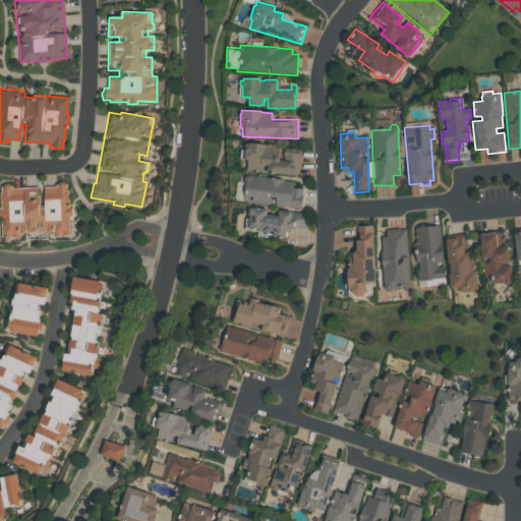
[(245,143),(275,146),(274,154),(277,155),(279,157),(279,160),(278,162),(282,162),(284,148),(299,149),(297,175),(246,171),(247,160),(243,160),(245,143)]
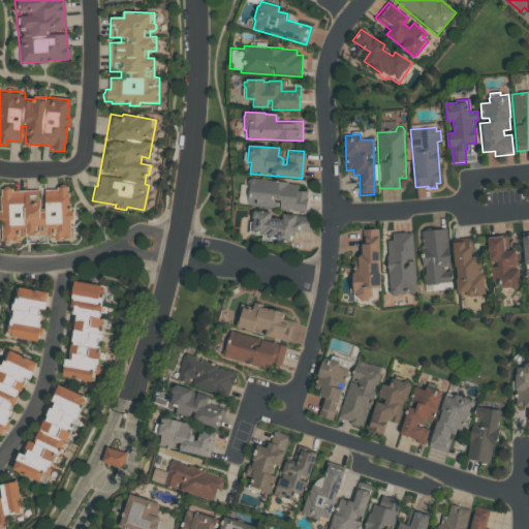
[(248,179),(287,182),(287,184),(297,185),(296,190),(308,191),(306,211),(296,210),(296,209),(282,208),(282,209),(270,208),(270,207),(246,205),(248,179)]
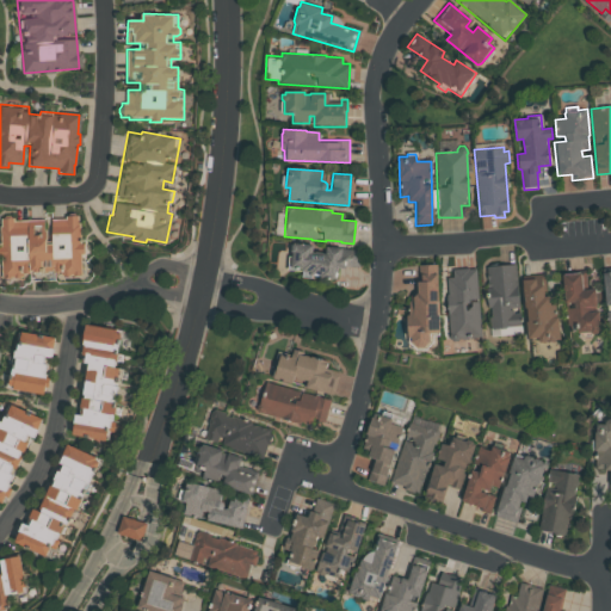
[(0,279),(24,278),(24,275),(30,275),(30,272),(45,272),(45,270),(53,270),(53,272),(62,271),(62,275),(80,273),(80,253),(82,253),(82,244),(79,244),(78,216),(65,216),(66,218),(14,221),(14,217),(0,217),(0,279)]
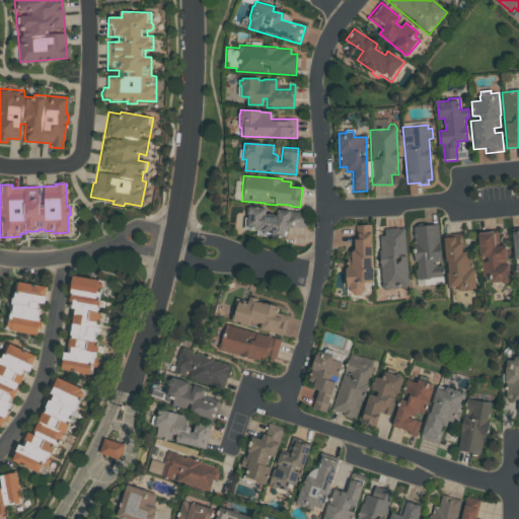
[(247,207),(265,208),(265,214),(276,214),(276,209),(290,210),(290,212),(306,213),(305,229),(286,227),(285,238),(272,237),(272,234),(264,234),(264,237),(255,236),(256,230),(243,229),(244,218),(246,219),(247,207)]
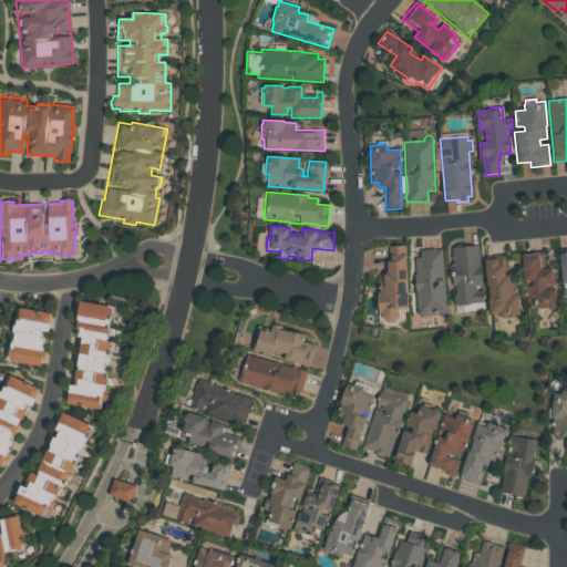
[(451,247),(477,245),(483,302),(456,305),(454,286),(452,286),(451,276),(453,276),(451,247)]
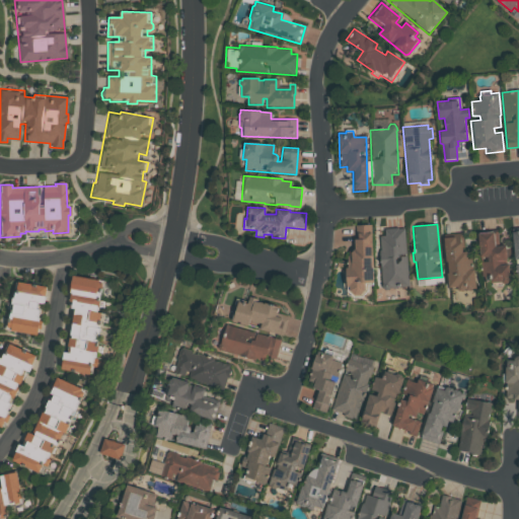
[(355,225),(369,225),(370,282),(366,282),(366,289),(362,295),(354,297),(348,290),(347,287),(345,286),(346,270),(348,270),(349,250),(354,245),(354,238),(355,238),(355,225)]
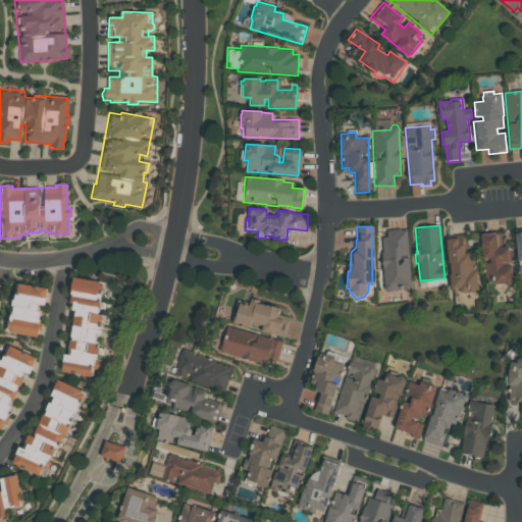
[(386,230),(405,229),(408,288),(393,289),(389,291),(386,292),(384,289),(381,237),(387,237),(386,230)]
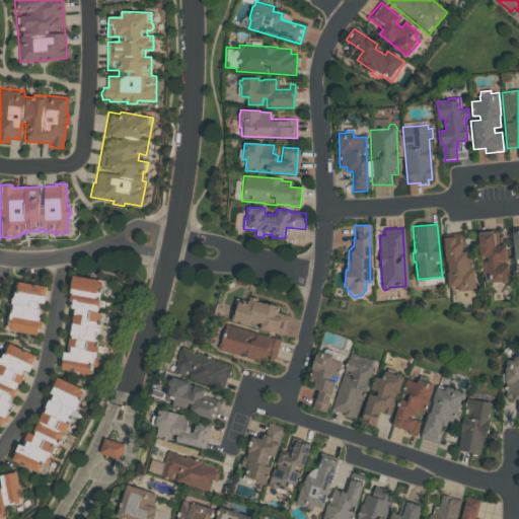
[(475,231),(499,229),(500,245),(506,244),(509,281),(507,284),(503,284),(502,282),(491,283),(491,276),(482,277),(479,262),(486,262),(486,257),(478,258),(475,231)]
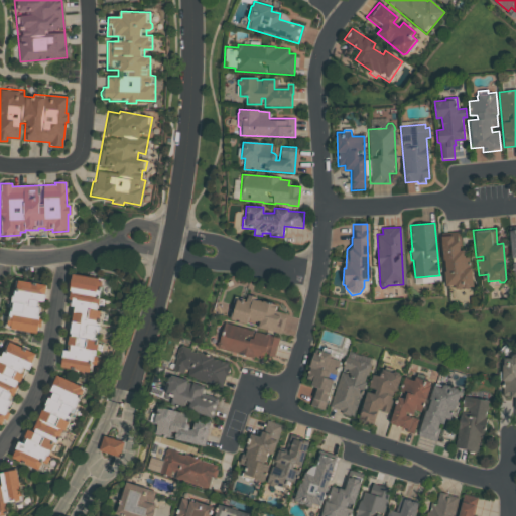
[(440,233),(461,231),(462,249),(470,249),(473,286),(469,286),(468,288),(457,289),(455,287),(444,288),(440,233)]
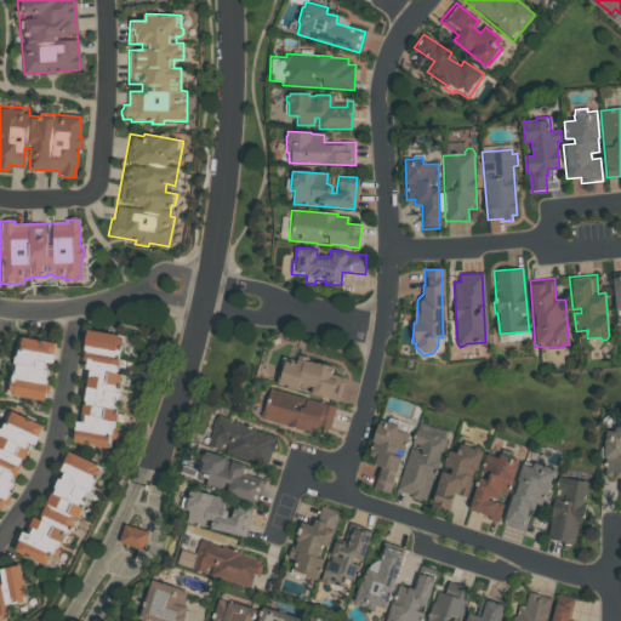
[(86,329),(80,369),(89,370),(81,420),(74,419),(69,444),(110,451),(123,376),(115,375),(121,335),(86,329)]
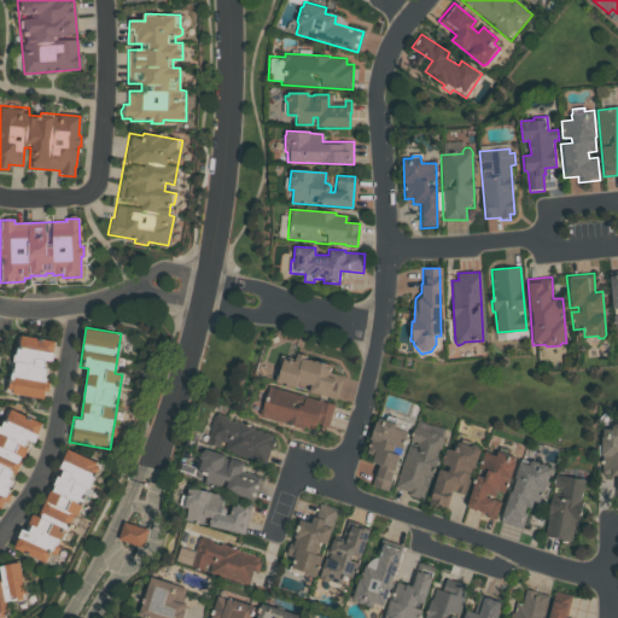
[(16,333),(6,394),(42,398),(48,361),(53,361),(57,339),(16,333)]
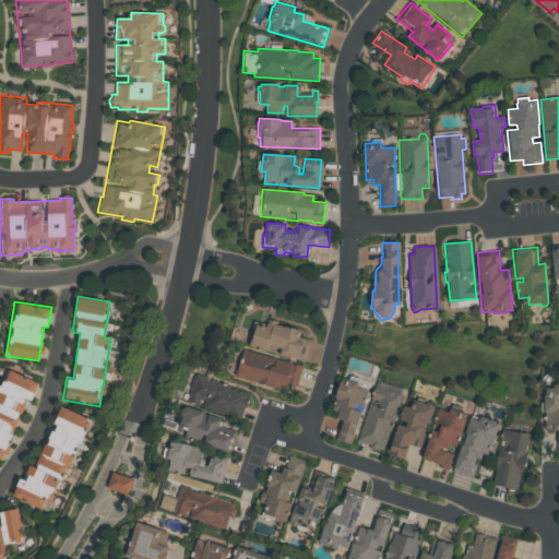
[(264,326),(266,320),(299,330),(297,336),(310,341),(309,344),(311,344),(307,358),(306,358),(305,361),(278,354),(280,353),(266,349),(266,351),(248,345),(254,323),(264,326)]
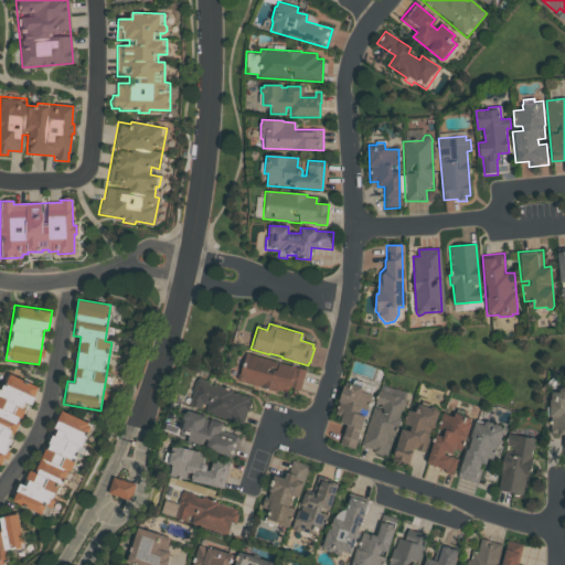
[(246,351),(307,370),(300,391),(290,388),(288,395),(237,381),(236,379),(235,376),(237,373),(240,373),(246,351)]
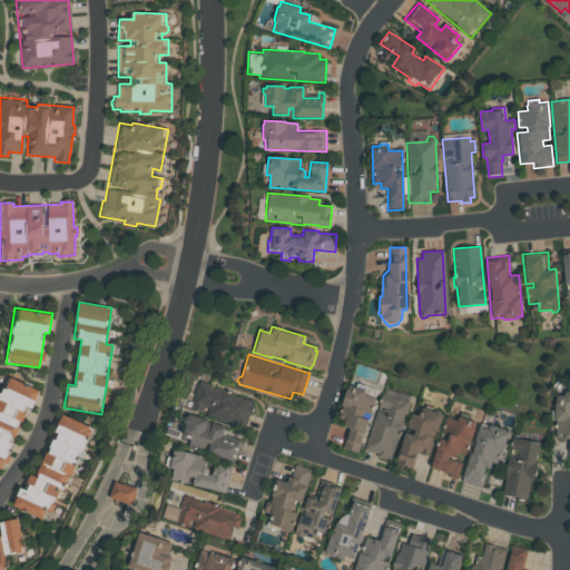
[(7,374),(0,387),(0,470),(2,471),(9,457),(6,454),(27,410),(30,411),(41,390),(7,374)]
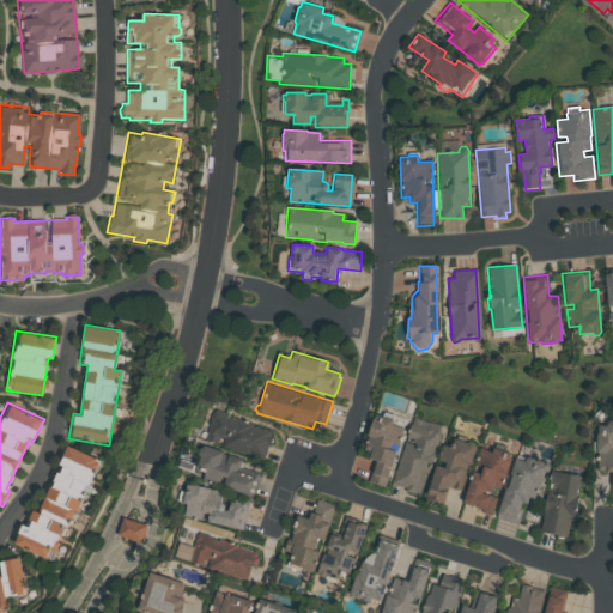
[(213,412),(277,432),(272,450),(267,449),(263,460),(220,447),(223,439),(218,438),(217,444),(204,441),(213,412)]
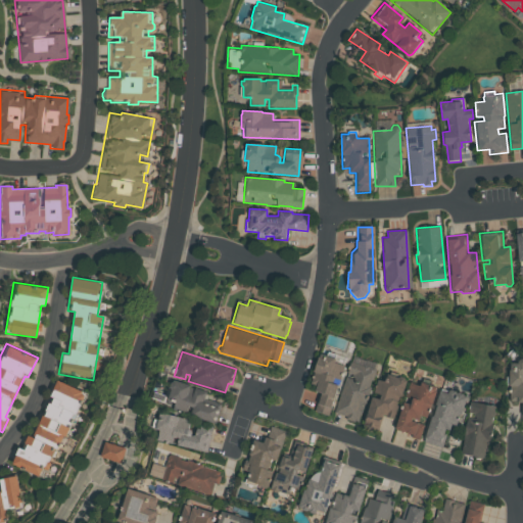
[(328,351),(335,353),(333,361),(344,364),(339,379),(332,377),(331,381),(338,383),(328,416),(314,411),(320,391),(314,390),(316,385),(310,383),(320,352),(327,354),(328,351)]
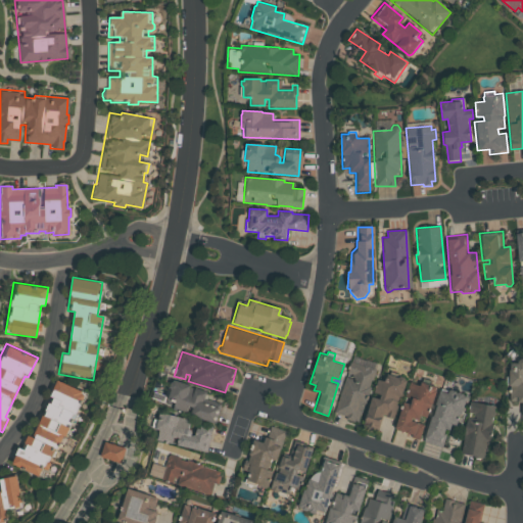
[(517,362),(519,360),(522,359),(522,424),(520,424),(521,401),(509,401),(509,366),(517,366),(517,362)]
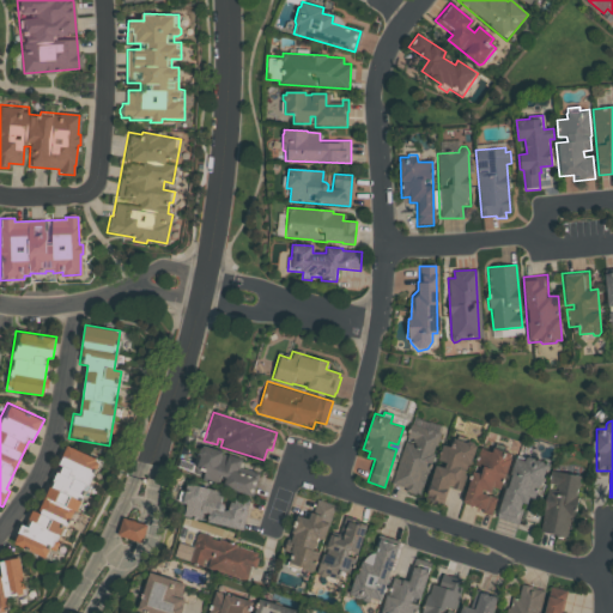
[(411,424),(439,434),(418,496),(402,491),(404,487),(392,484),(405,442),(413,444),(414,442),(411,441),(412,437),(407,436),(411,424)]
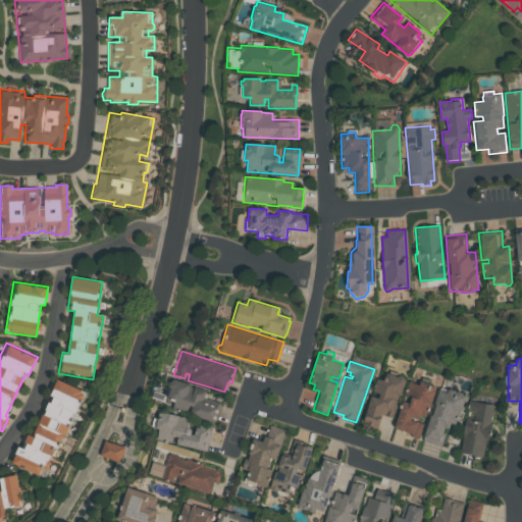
[(386,377),(387,373),(405,378),(400,395),(397,394),(395,401),(398,402),(393,417),(381,414),(374,432),(360,427),(370,397),(376,399),(378,394),(372,392),(376,378),(383,380),(384,377),(386,377)]
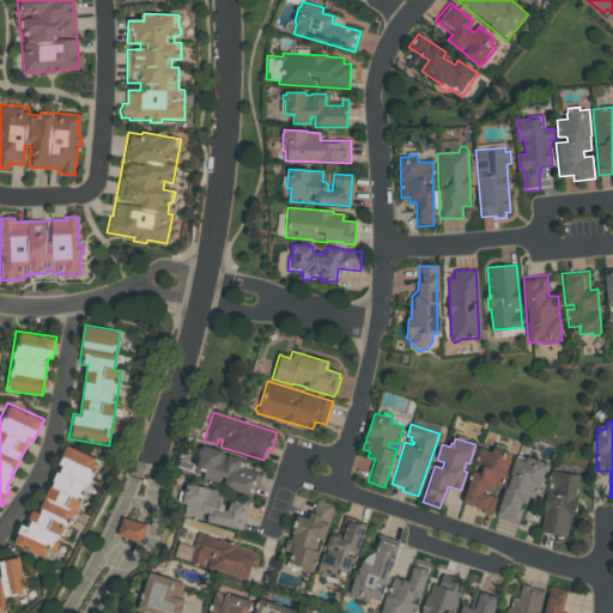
[(495,442),(505,445),(504,450),(513,453),(505,475),(503,474),(499,487),(491,484),(490,491),(483,489),(481,493),(497,498),(491,515),(483,513),(483,510),(462,503),(472,472),(479,474),(481,468),(474,466),(480,448),(491,451),(495,442)]
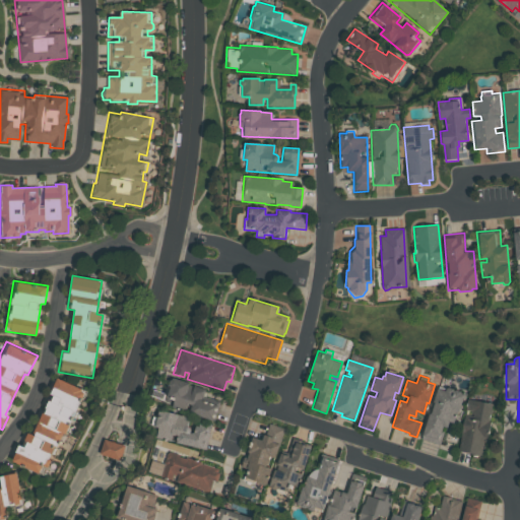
[(56,380),(33,436),(26,433),(20,447),(16,445),(9,462),(41,475),(44,467),(46,468),(50,459),(48,458),(54,445),(58,447),(73,411),(75,411),(83,394),(79,392),(80,390),(56,380)]
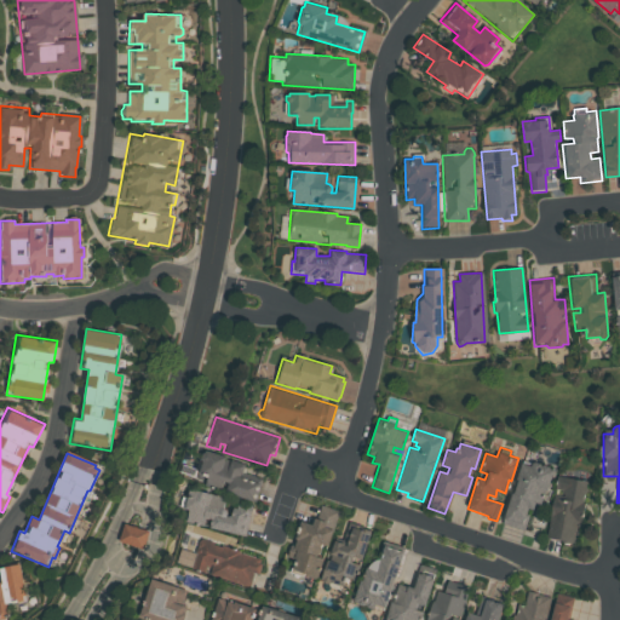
[(242,465),(206,453),(200,472),(208,476),(212,482),(211,487),(220,491),(223,482),(227,483),(224,492),(253,501),(260,478),(240,472),(242,465)]
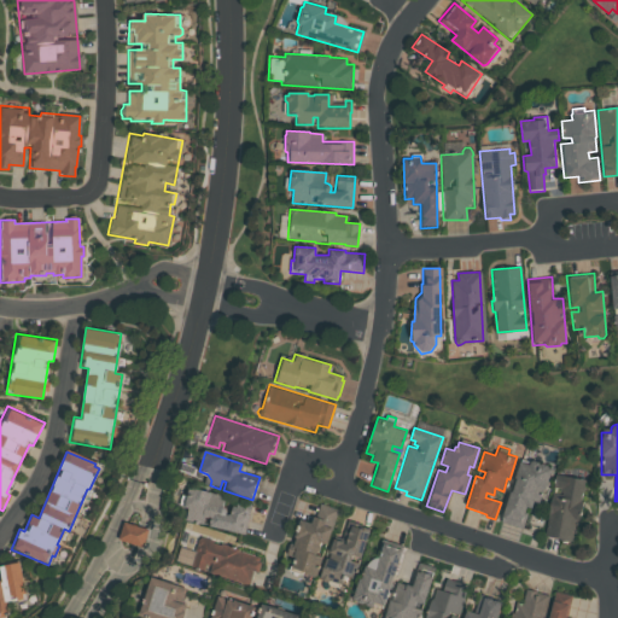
[(528,465),(530,459),(553,466),(546,491),(542,490),(540,502),(535,500),(532,508),(528,506),(520,529),(500,522),(519,462),(528,465)]
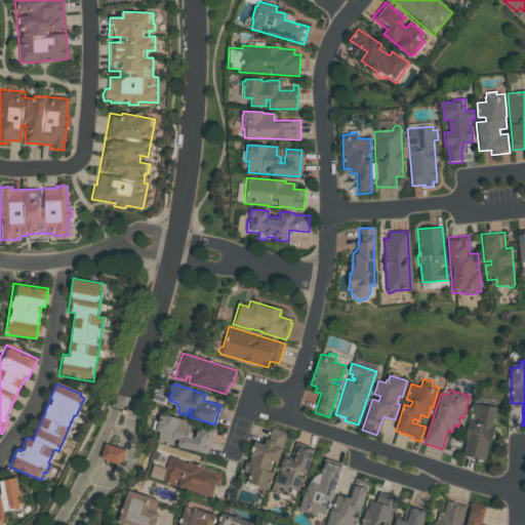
[(471,402),(496,406),(490,442),(487,441),(484,458),(461,455),(471,402)]
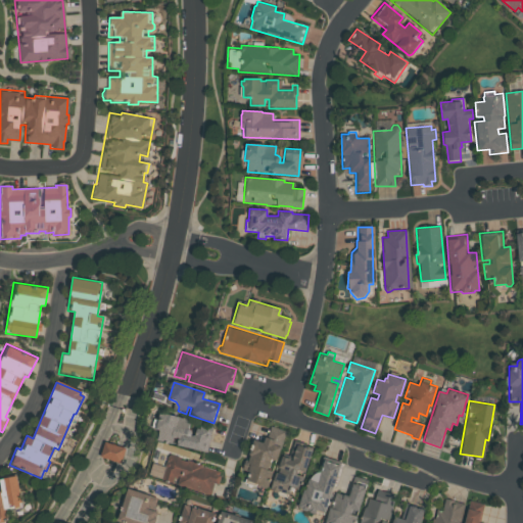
[(159,413),(188,420),(186,429),(189,429),(190,431),(191,433),(190,435),(194,436),(197,427),(210,430),(206,452),(175,444),(176,438),(172,438),(171,443),(156,439),(158,429),(150,427),(152,419),(157,420),(159,413)]
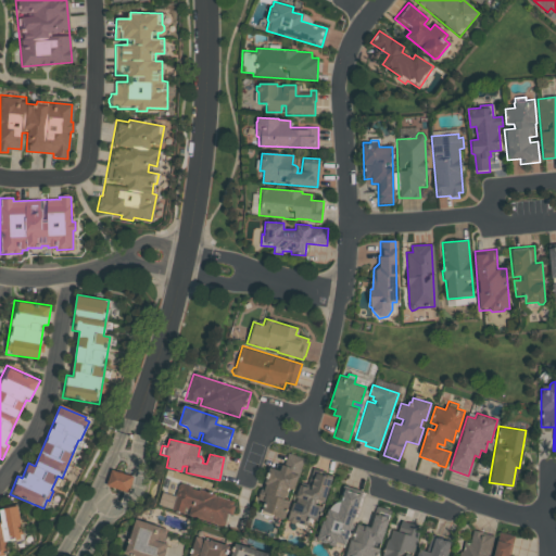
[(287,452),(303,457),(292,489),(289,488),(286,498),(289,501),(283,517),(262,509),(265,501),(258,498),(262,489),(263,490),(265,484),(264,483),(270,466),(279,469),(281,462),(283,462),(287,452)]
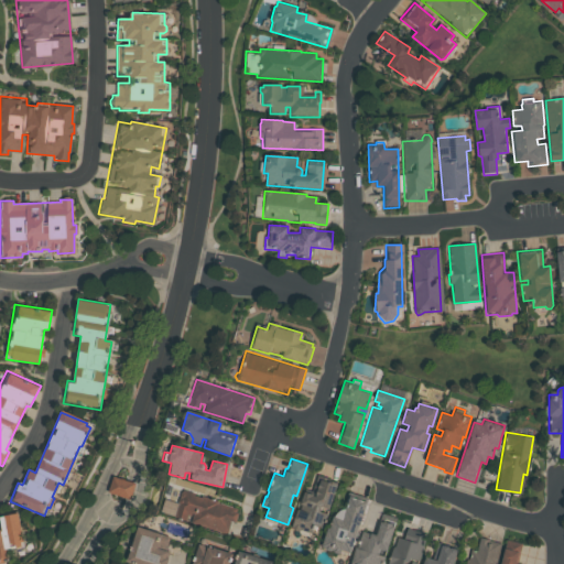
[(316,475),(337,481),(327,508),(321,506),(318,511),(326,514),(322,528),(314,525),(311,537),(300,533),(299,531),(289,528),(296,507),(300,509),(301,506),(299,505),(303,491),(311,494),(316,475)]
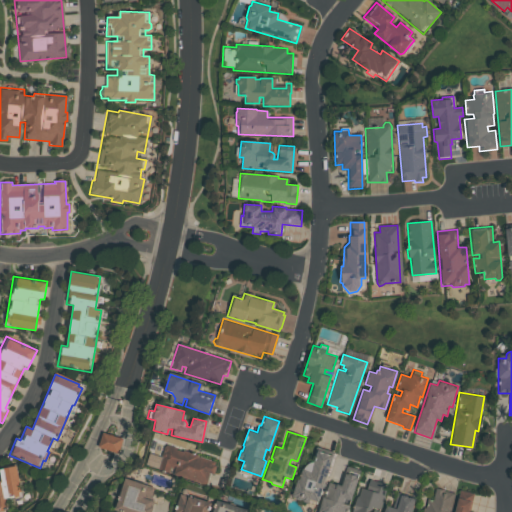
[(99,446),(103,433),(121,439),(117,452),(99,446)]
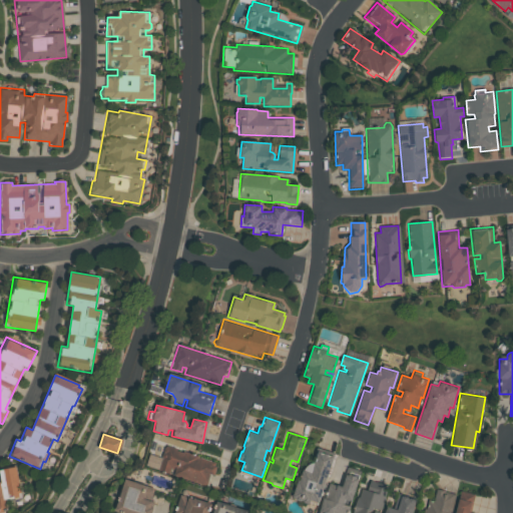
[(165,445),(214,462),(213,466),(215,467),(213,474),(208,473),(204,486),(171,475),(173,469),(169,468),(167,473),(157,470),(165,445)]
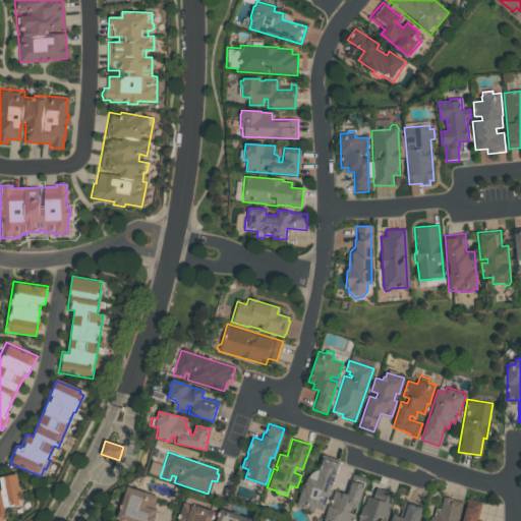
[(323,457),(338,462),(322,511),(314,508),(312,513),(295,507),(301,488),(303,489),(307,477),(311,478),(313,471),(317,472),(323,457)]
